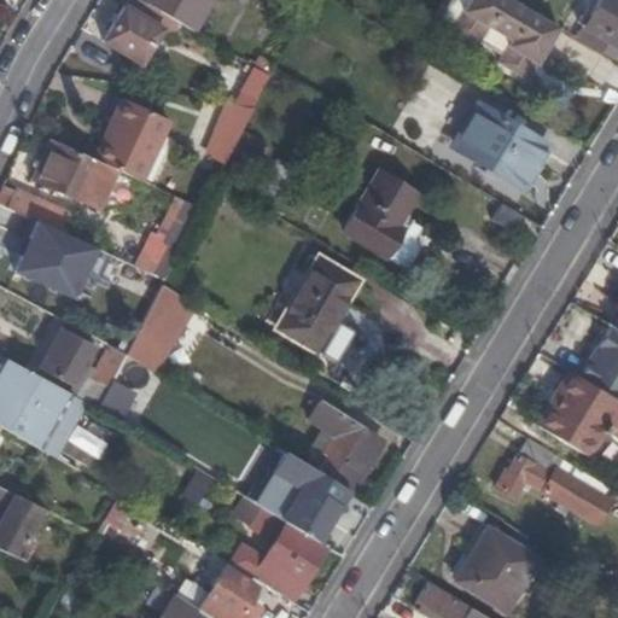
[(144,1),(140,0),(126,0),(103,40),(141,64),(162,29),(149,21),(156,9),(144,1)]
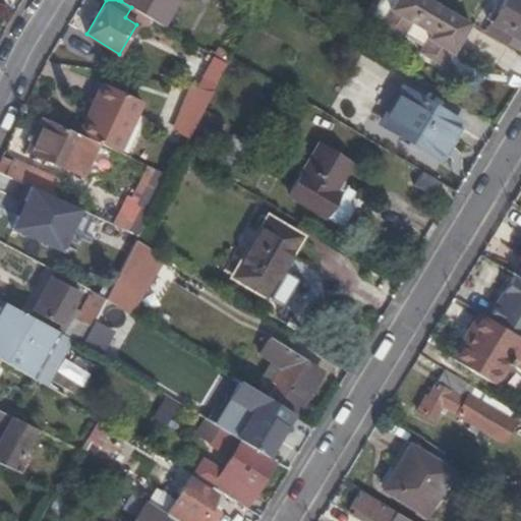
[(176,0),(121,0),(121,1),(131,7),(162,25),(176,0)]
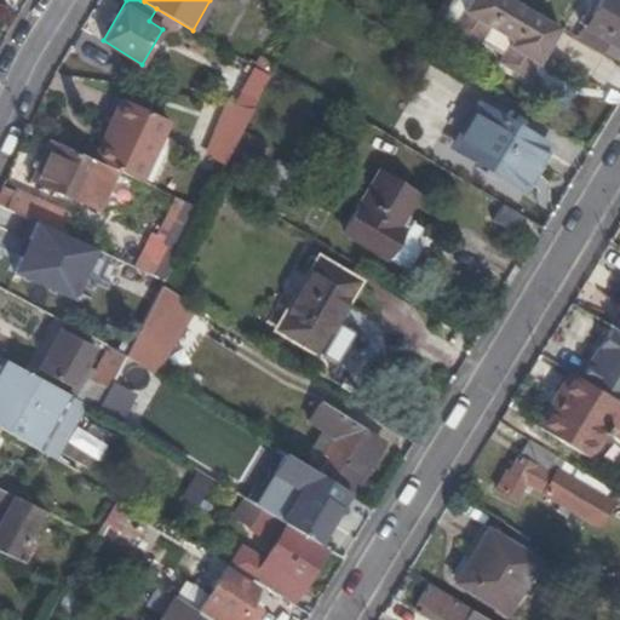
[(560,29),(511,0),(468,0),(452,27),(448,33),(477,49),(489,27),(510,40),(498,62),(529,81),(560,29)]
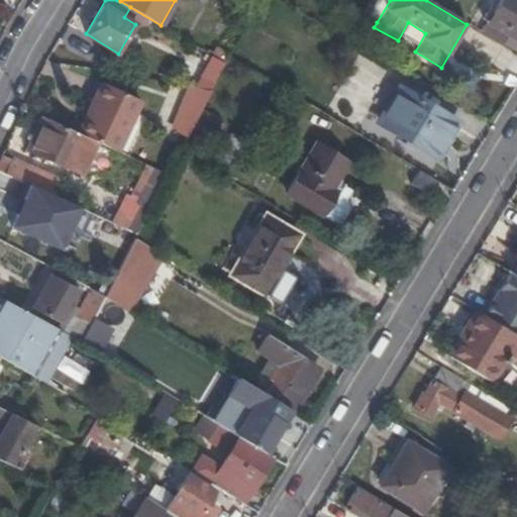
[(501,44),(512,50),(516,41),(516,0),(500,0),(487,23),(507,34),(501,44)]
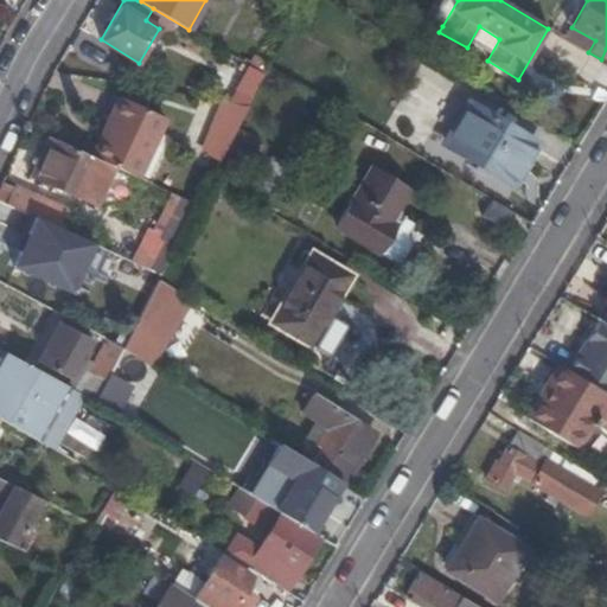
[(572,27),(564,38),(588,52),(595,40),(572,27)]
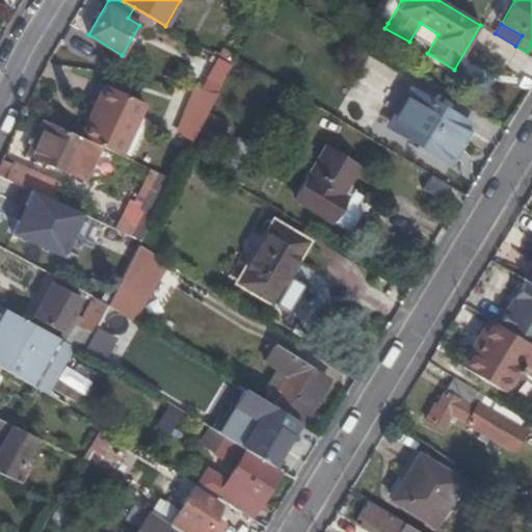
[(210,68),(224,77),(231,65),(216,57),(210,68)]
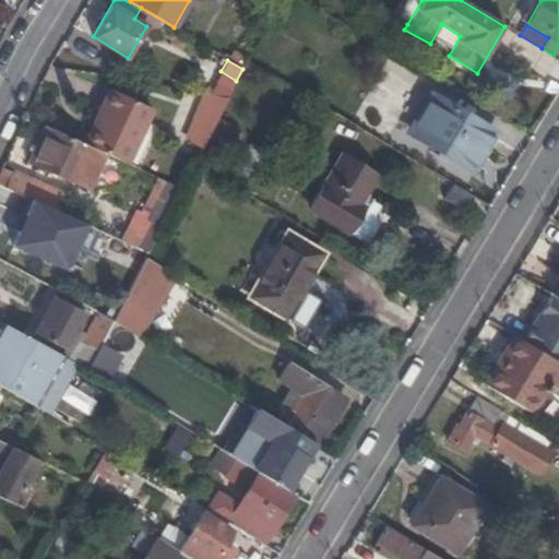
[(94,92),(96,76),(69,73),(67,87),(94,92)]
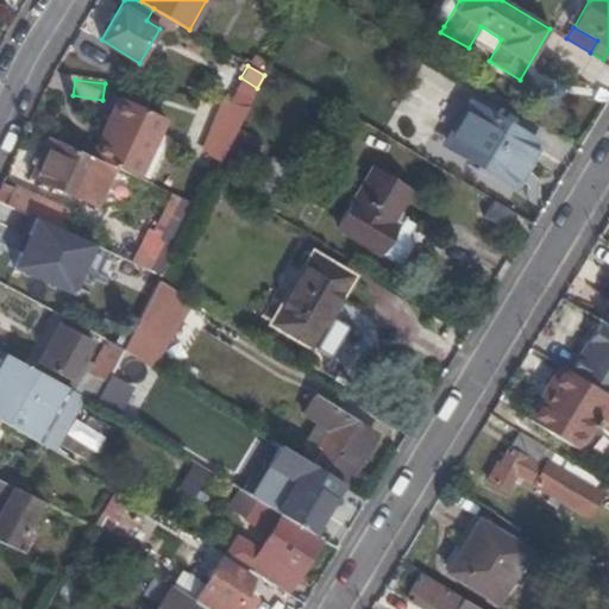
[(202,151),(220,161),(242,119),(221,111),(202,151)]
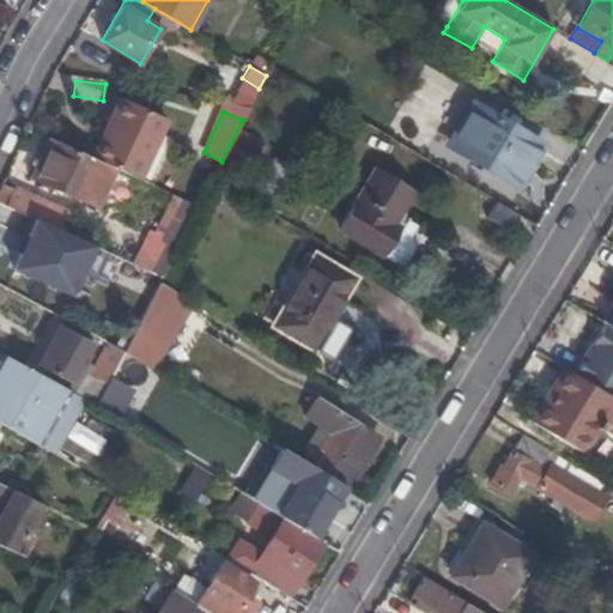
[(466,156),(490,116),(483,111),(459,151),(466,156)]
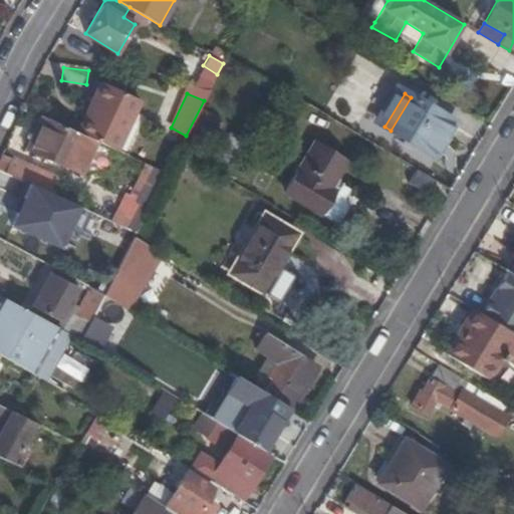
[(109,148),(130,157),(135,146),(143,150),(159,107),(131,96),(127,103),(125,103),(109,148)]
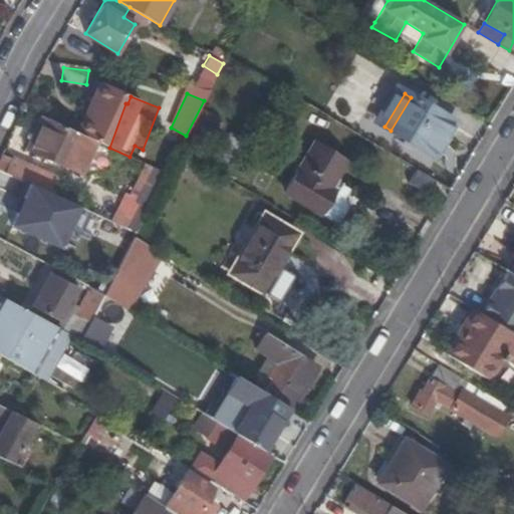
[(432,156),(452,121),(411,97),(391,131),(399,136),(398,138),(431,157),(432,156)]
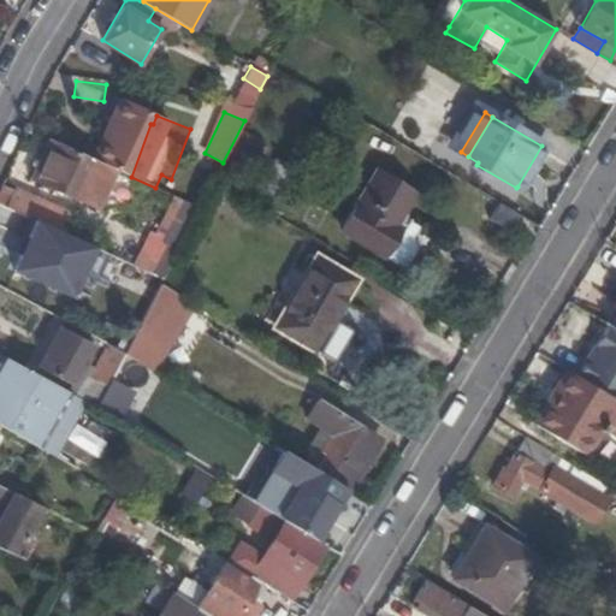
[(76,197),(94,159),(54,142),(45,165),(51,167),(42,184),(76,197)]
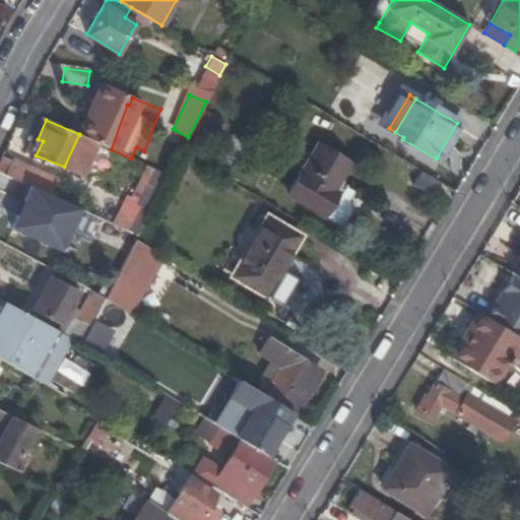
[(464,127),(457,123),(437,157),(444,161),(464,127)]
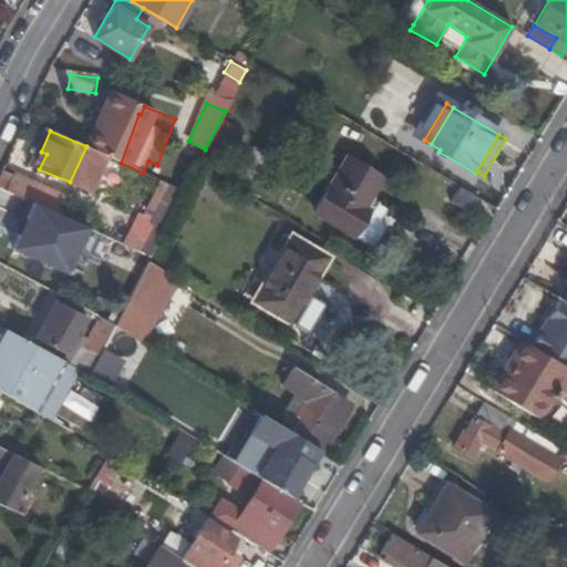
[(47,154),(41,152),(33,167),(39,169),(47,154)]
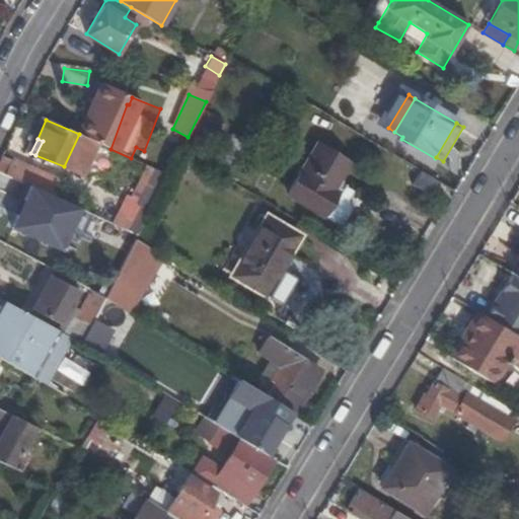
[(317,143),(285,198),(322,220),(339,192),(336,191),(351,163),(317,143)]
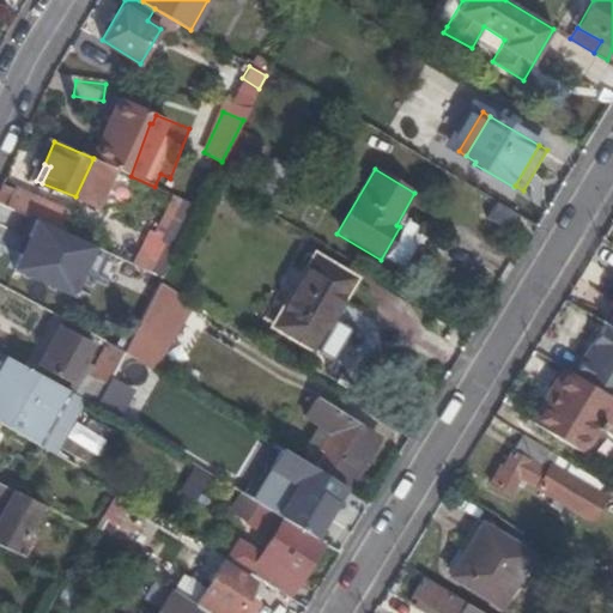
[(2,184),(0,190),(0,204),(34,218),(66,234),(74,216),(2,184)]
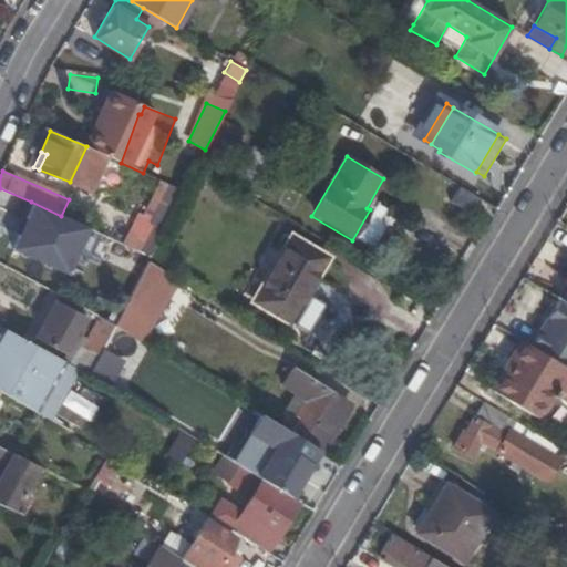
[(164,228),(183,191),(171,185),(152,222),(164,228)]
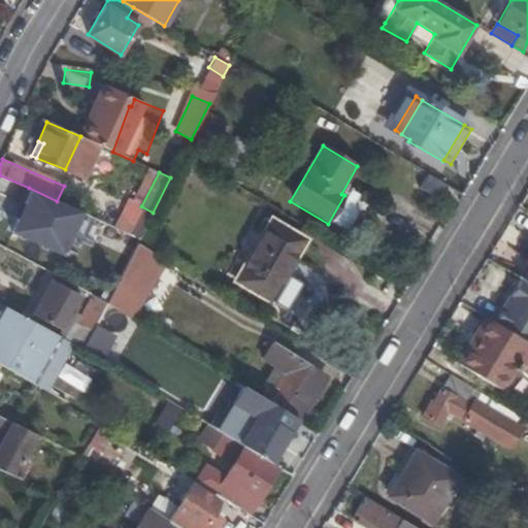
[(437,200),(446,186),(427,174),(418,189),(437,200)]
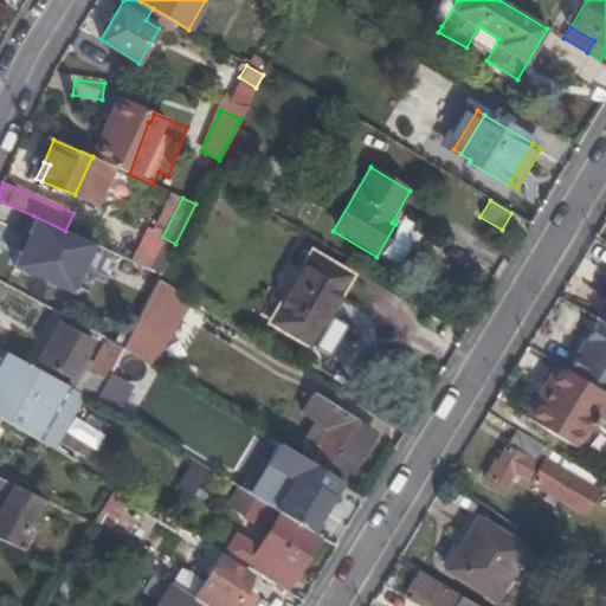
[(65,231),(33,216),(12,263),(71,290),(92,243),(65,231)]
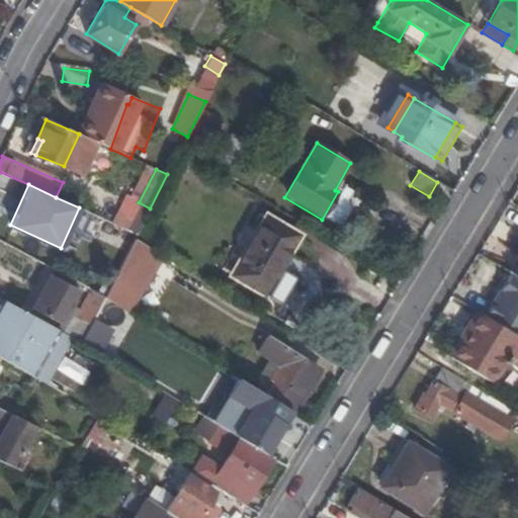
[(142,225),(150,208),(139,202),(137,201),(122,228),(137,235),(142,225)]
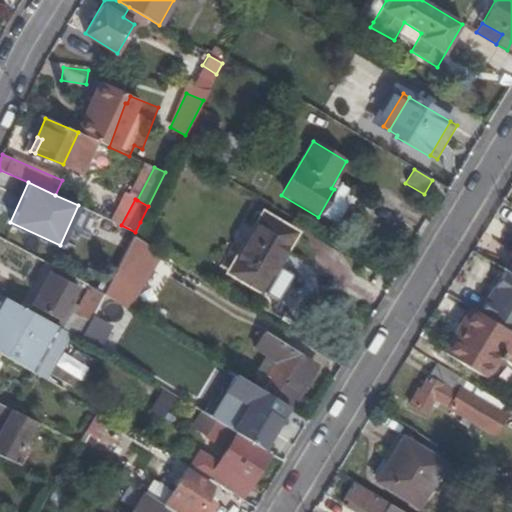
[(264,217),(230,273),(260,293),(295,236),(264,217)]
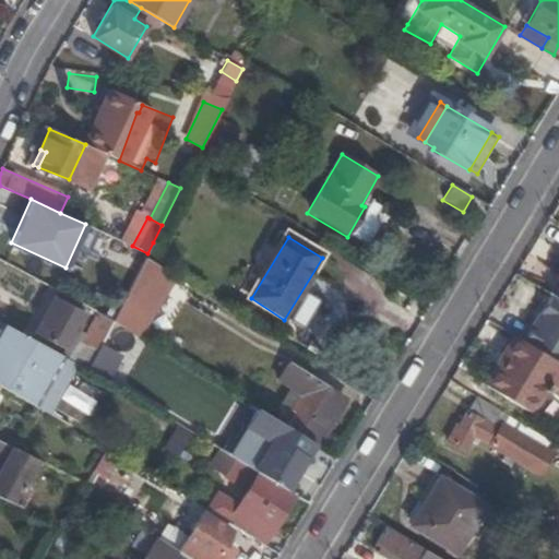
[(144,259),(164,271),(173,256),(153,242),(147,253),(144,259)]
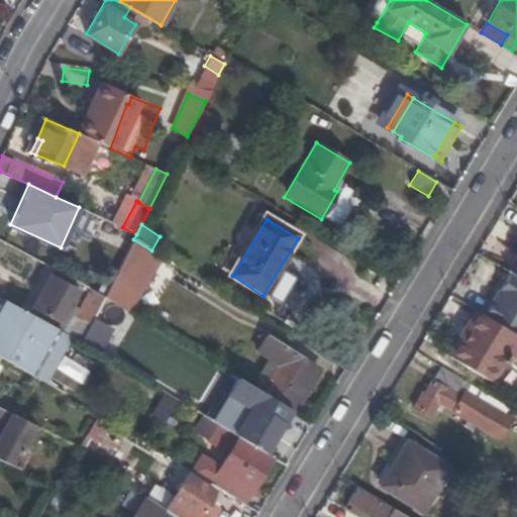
[(124,256),(116,273),(142,287),(161,255),(151,250),(133,239),(124,256)]
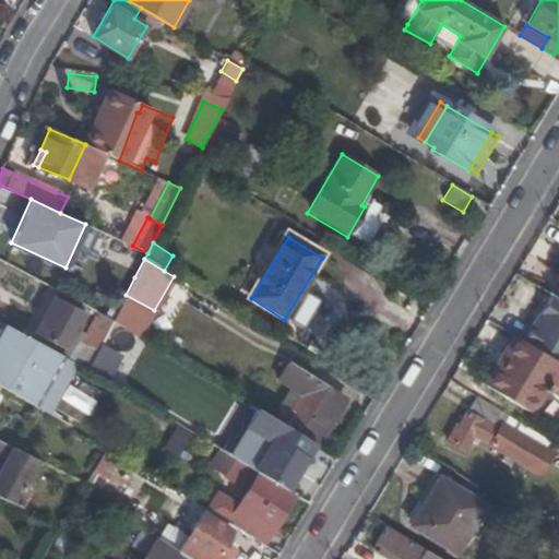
[(542,292),(550,297),(558,302),(558,275),(558,277),(554,274),(542,292)]
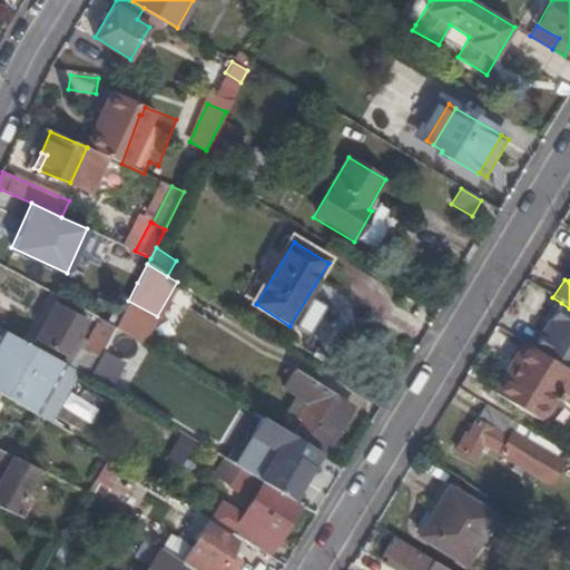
[(68,367),(88,377),(114,327),(100,320),(86,346),(77,342),(82,331),(80,331),(86,320),(84,320),(87,313),(58,298),(35,341),(60,354),(68,353),(75,357),(68,367)]
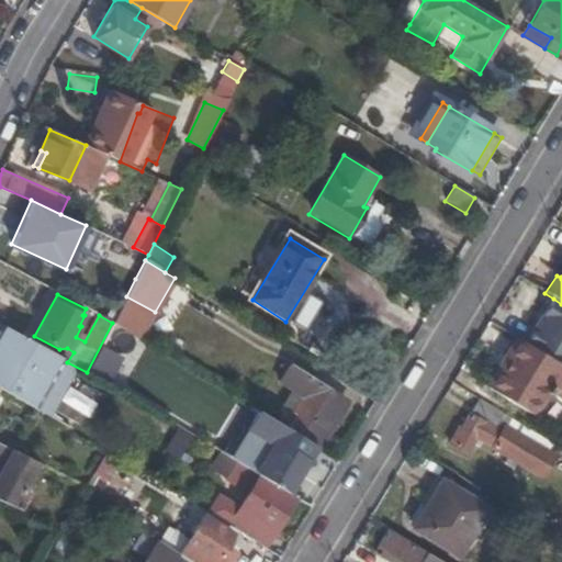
[(561,304),(553,299),(525,346),(561,369),(561,304)]
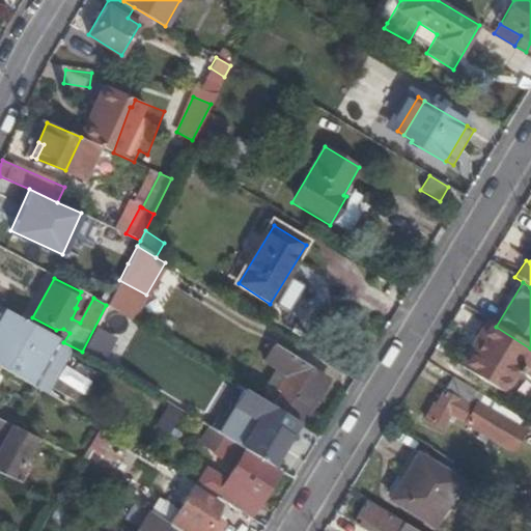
[(106,305),(82,352),(90,357),(115,310),(106,305)]
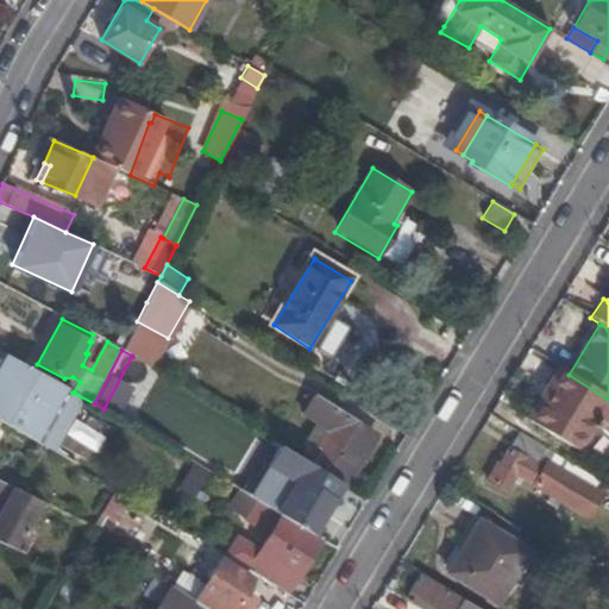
[(1,352),(0,352),(0,422),(42,446),(73,393),(1,352)]
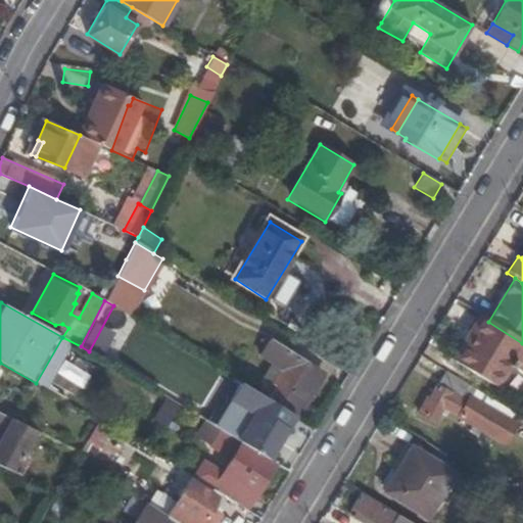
[(522,343),(488,322),(481,317),(466,340),(469,342),(457,363),(489,386),(507,361),(522,371),(522,343)]
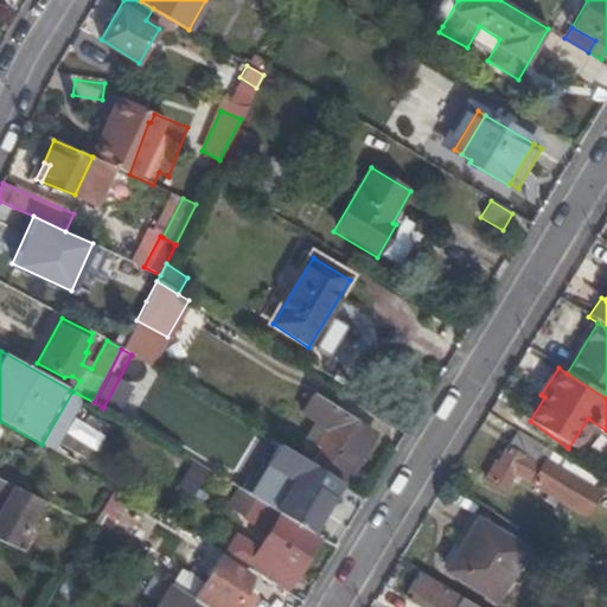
[(332,436),(313,467),(340,484),(343,485),(356,464),(346,459),(364,428),(321,402),(308,422),(332,436)]
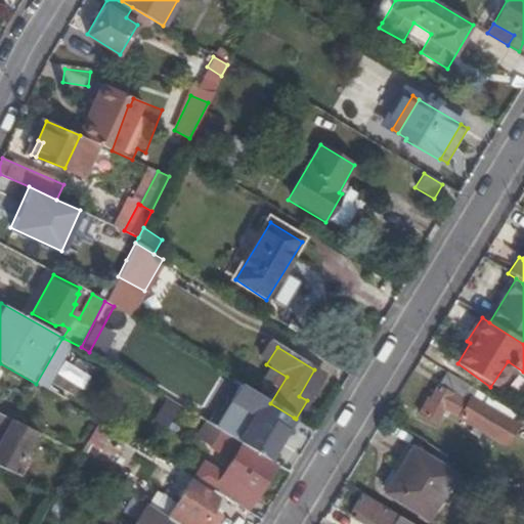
[(299,396),(307,400),(322,375),(314,369),(299,396)]
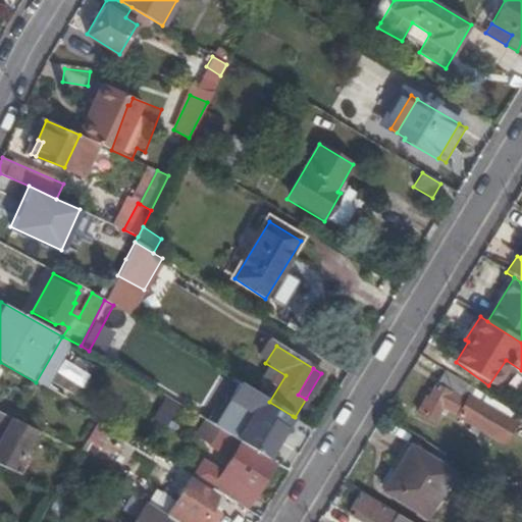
[(475,388),(447,371),(429,400),(427,399),(419,413),(435,422),(444,408),(460,417),(503,442),(513,425),(469,399),(475,388)]
